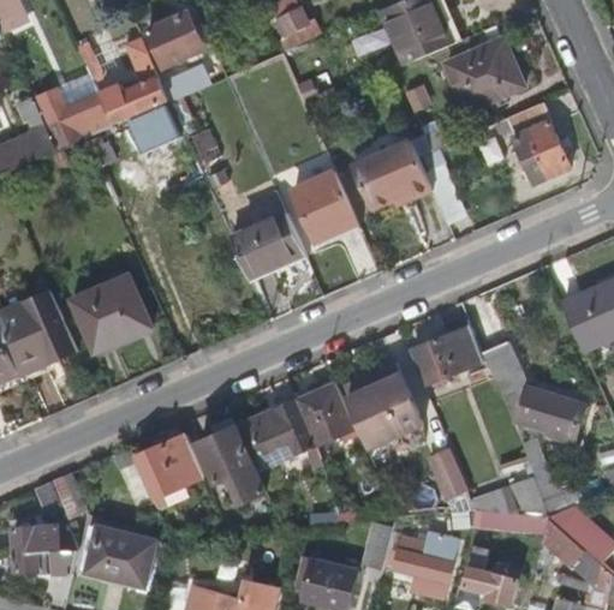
[(0,23),(13,17),(6,0),(0,0),(0,23)]
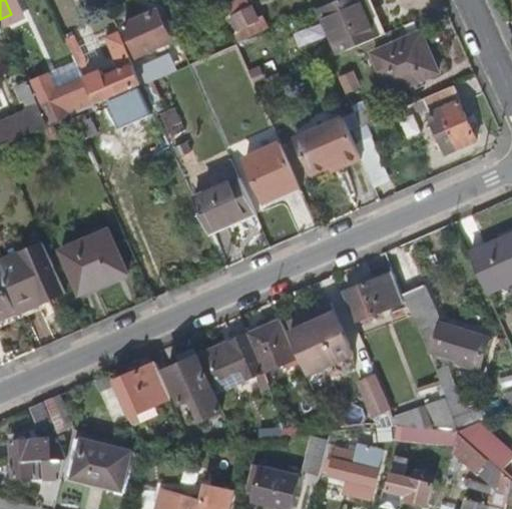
[(259,33),(272,27),(265,14),(260,16),(254,4),(251,0),(230,0),(222,4),(228,16),(248,8),(258,30),(259,33)]
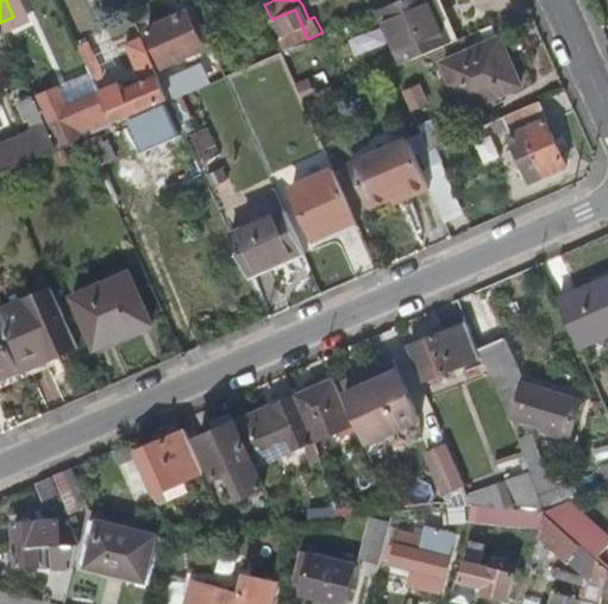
[(401,63),(449,43),(431,0),(396,0),(377,8),(401,63)]
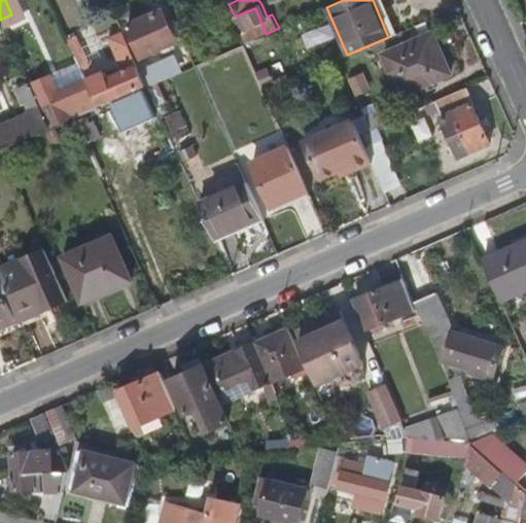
[(233,18),(242,40),(265,31),(255,8),(235,16),(233,18)]
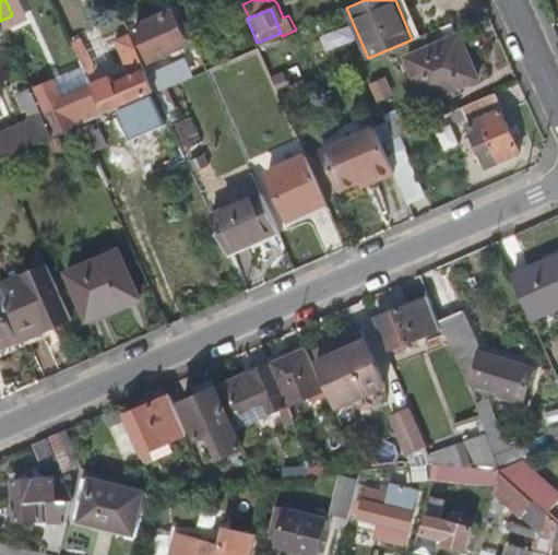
[(169,13),(133,28),(146,60),(183,44),(169,13)]
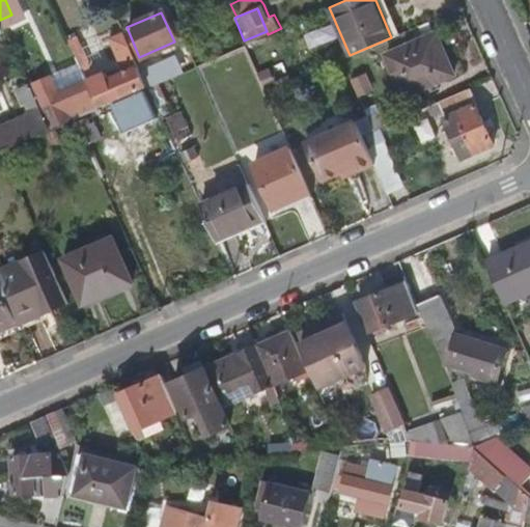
[(434,34),(385,55),(402,95),(451,74),(434,34)]
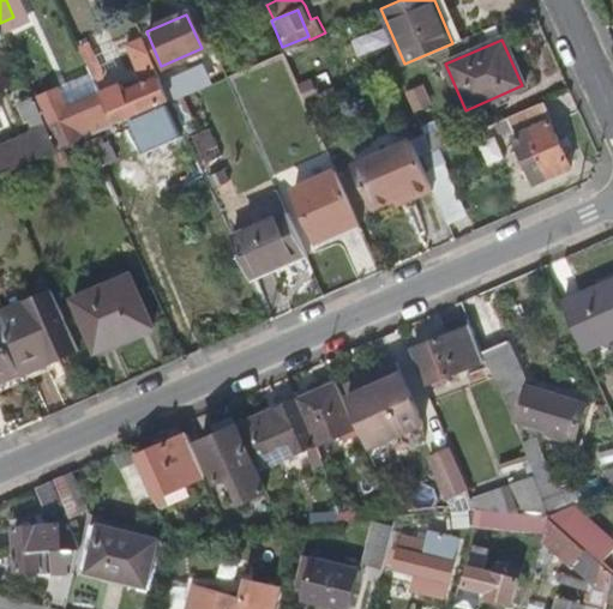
[(88,44),(78,48),(91,78),(101,72),(88,44)]
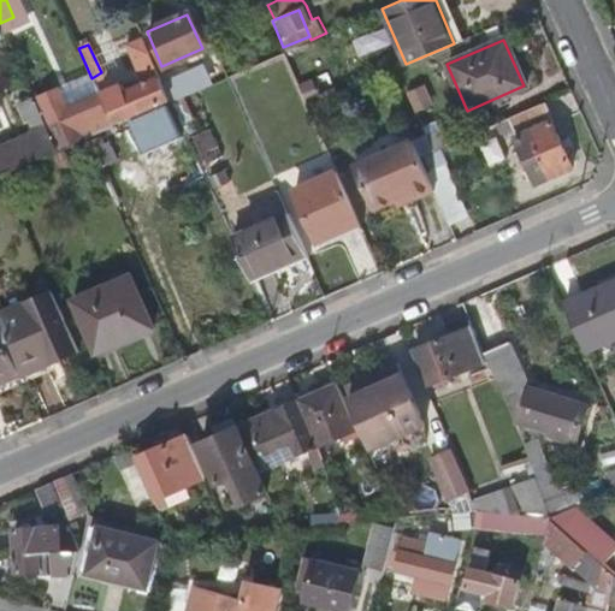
[(98,93),(113,126),(169,101),(160,84),(145,47),(131,53),(142,81),(123,89),(120,82),(98,93)]
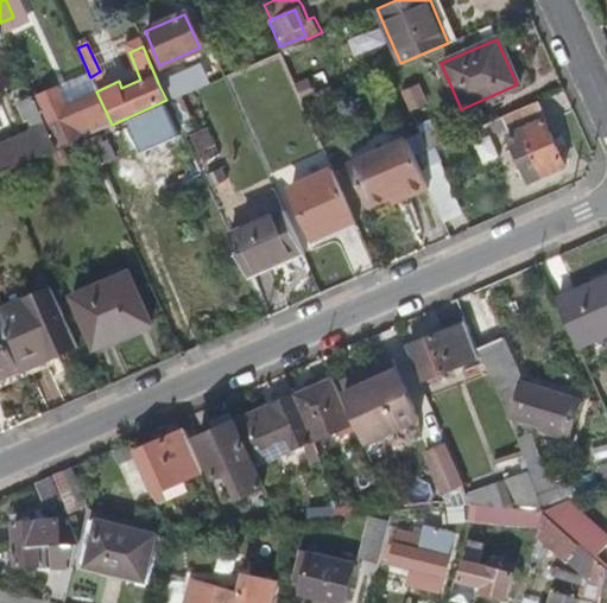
[(195,67),(158,83),(166,100),(203,84),(195,67)]
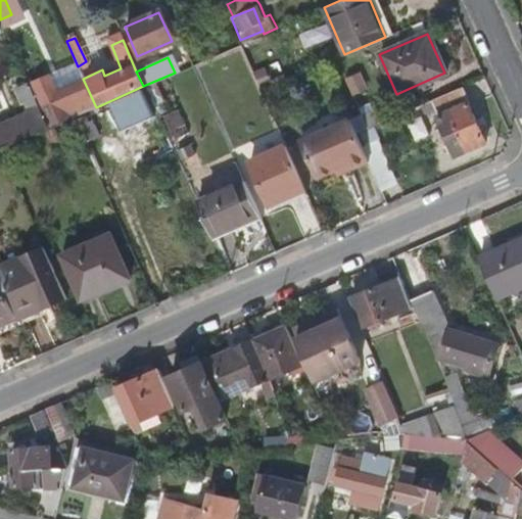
[(264,65),(251,71),(261,90),(285,80),(283,73),(270,79),(264,65)]
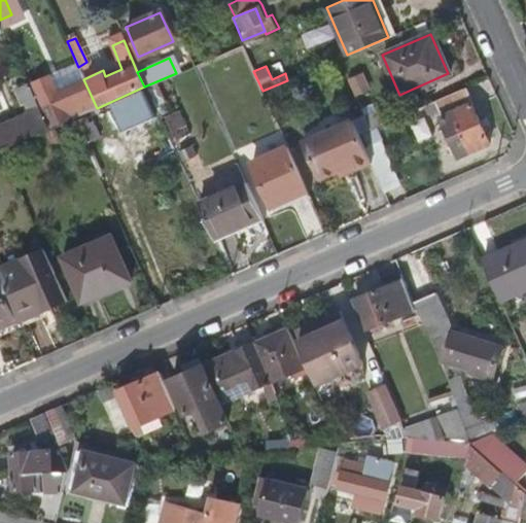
[(53,127),(72,118),(97,108),(83,79),(56,92),(49,77),(32,84),(50,128),(53,127)]
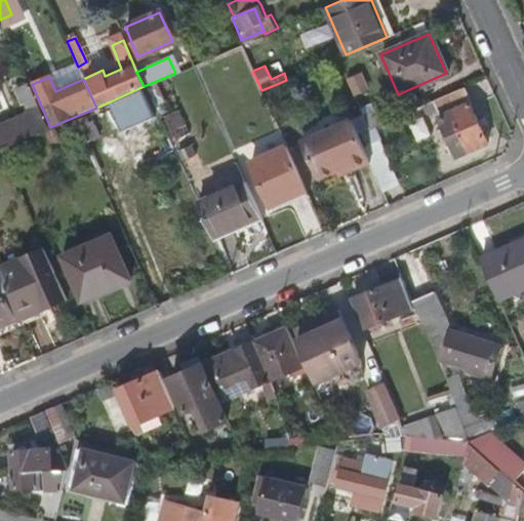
[(43,130),(47,128),(29,85),(12,93),(17,105),(23,103),(27,114),(0,126),(0,150),(43,130)]
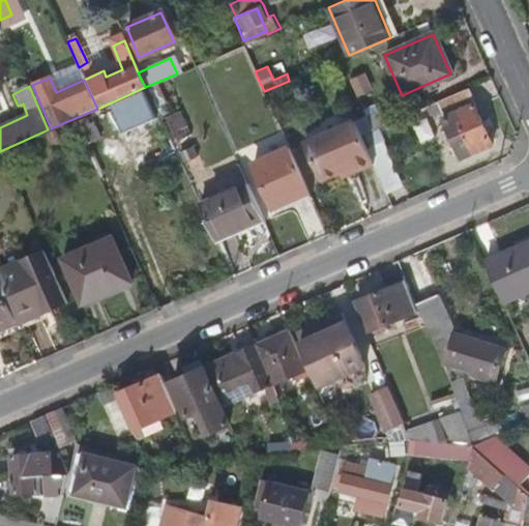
[(491,142),(468,88),(438,101),(445,118),(443,119),(452,141),(464,136),(471,151),(491,142)]
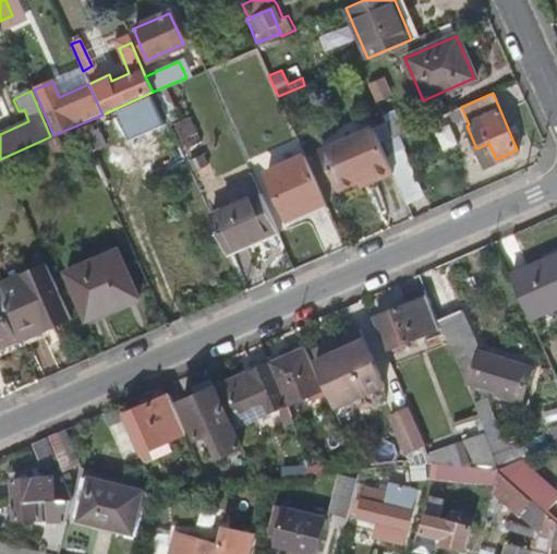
[(149,97),(123,108),(135,135),(161,124),(149,97)]
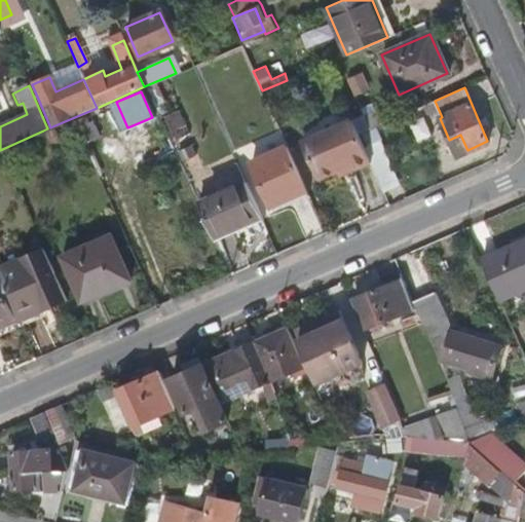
[(360,108),(369,128),(377,125),(388,120),(379,99),(360,108)]
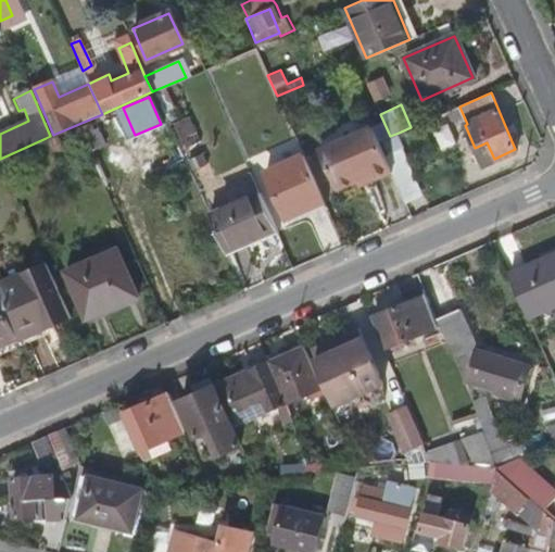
[(188,114),(166,124),(184,162),(188,160),(203,152),(205,151),(188,114)]
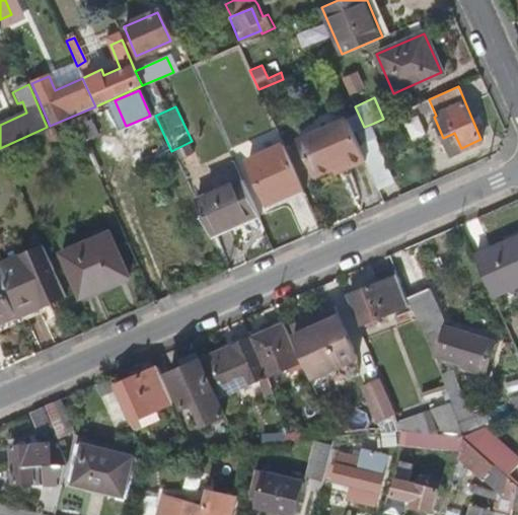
[(83,114),(76,117),(86,138),(98,133),(91,116),(85,119),(83,114)]
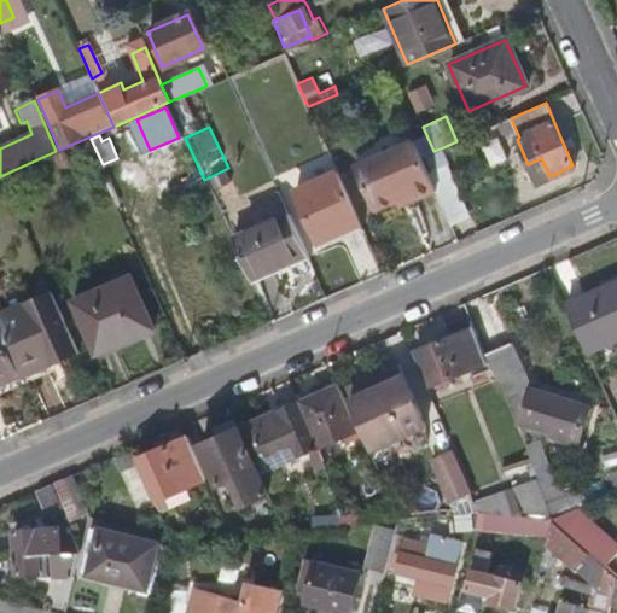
[(413,199),(436,190),(425,168),(420,157),(413,139),(354,164),(374,210),(396,200),(411,194),(413,199)]
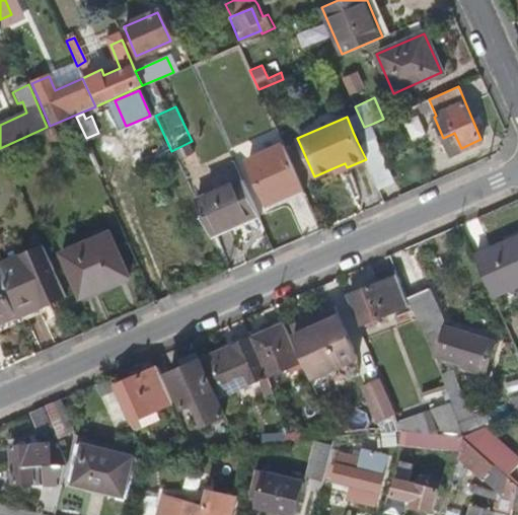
[(353,132),(357,141),(376,133),(372,124),(364,127),(353,132)]
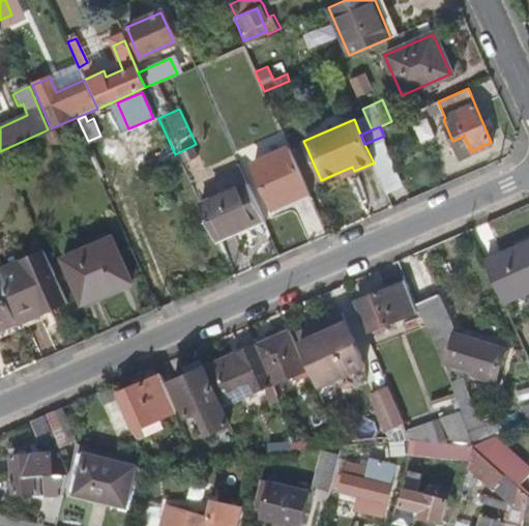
[(60,144),(53,127),(51,128),(48,129),(43,132),(52,148),(60,144)]
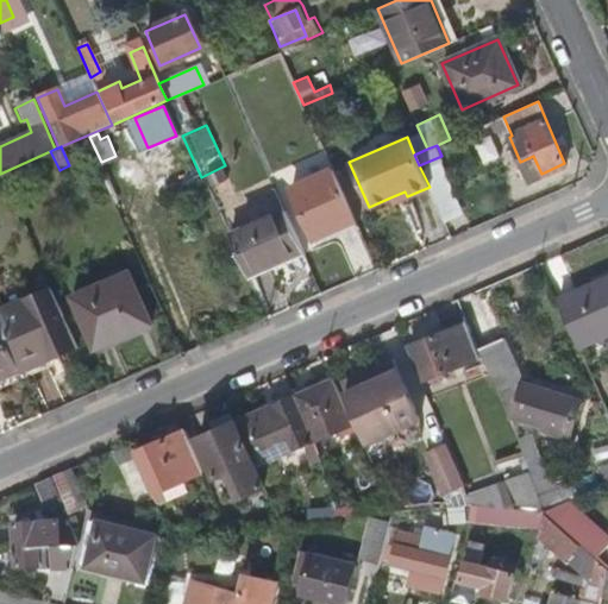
[(442,156),(419,165),(430,187),(439,209),(461,199),(442,156)]
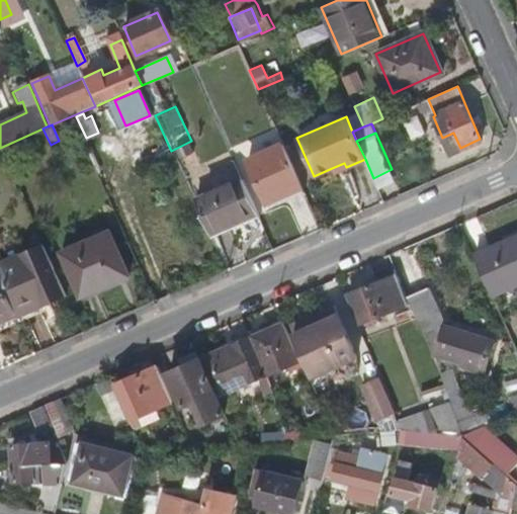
[(189,142),(175,149),(179,158),(193,151),(189,142)]
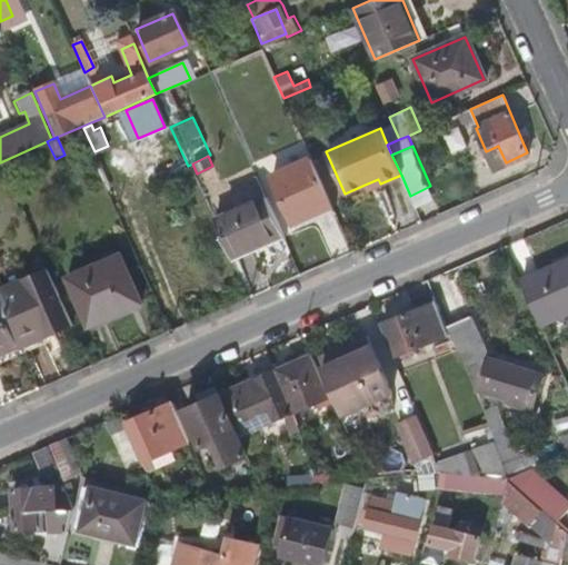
[(292,225),(332,208),(310,158),(271,176),(292,225)]
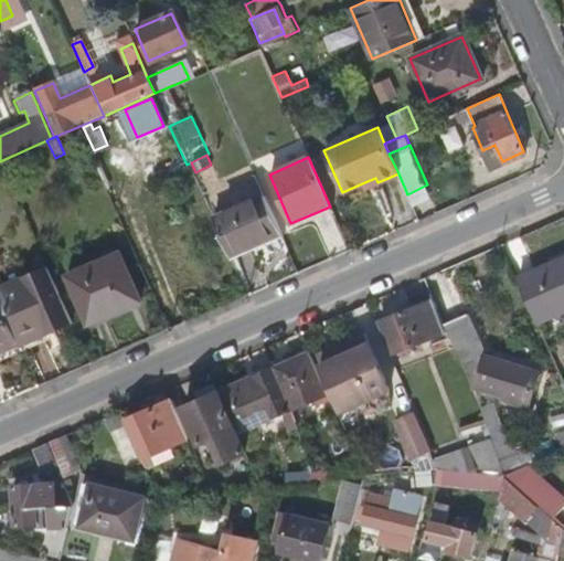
[(365,188),(378,182),(375,178),(362,183),(365,188)]
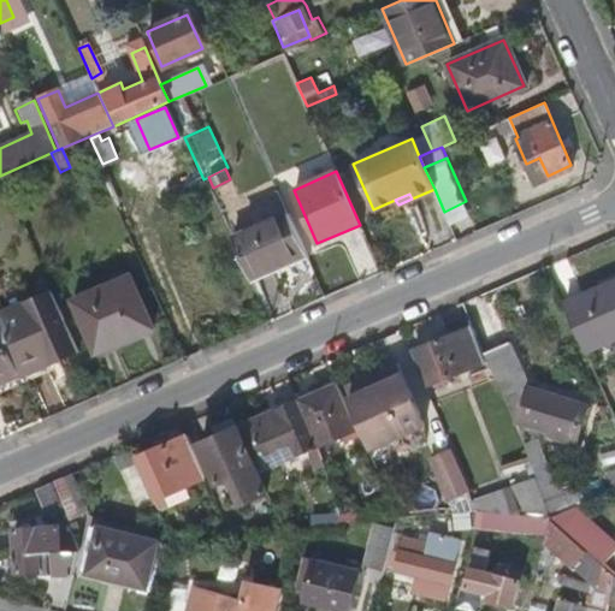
[(247,278),(305,254),(287,215),(230,239),(247,278)]
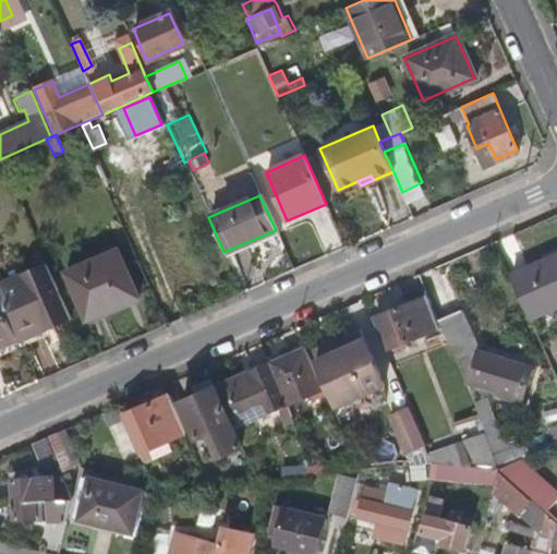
[(119,245),(64,271),(87,317),(140,296),(119,245)]
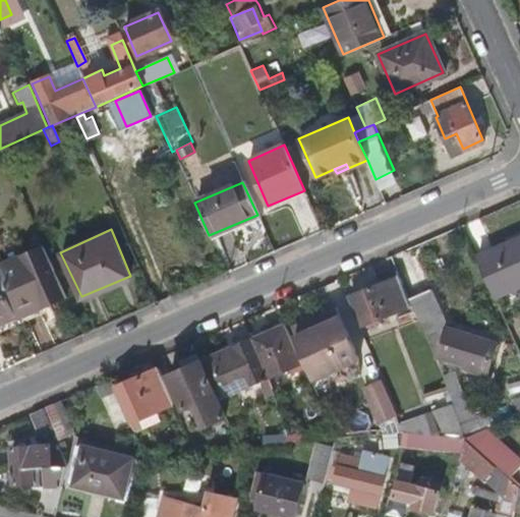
[(519,235),(474,256),(492,296),(519,283),(519,235)]
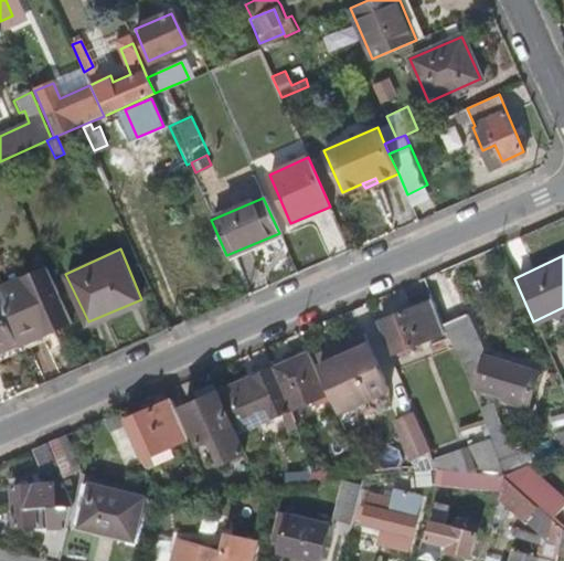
[(20,345),(73,324),(49,270),(0,289),(0,302),(19,342),(20,345)]
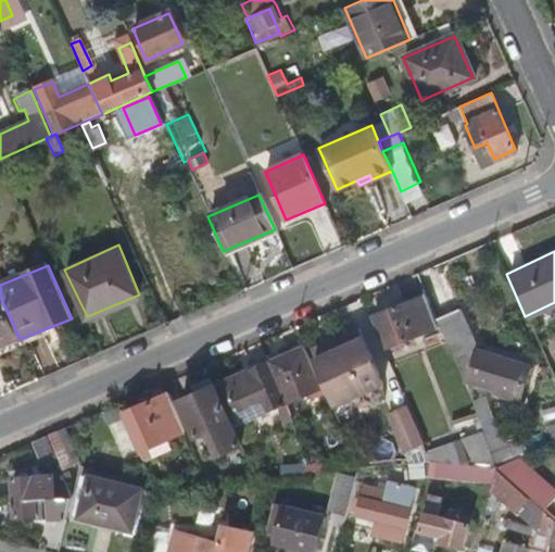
[(433,318),(421,291),(370,313),(383,345),(436,323),(433,318)]
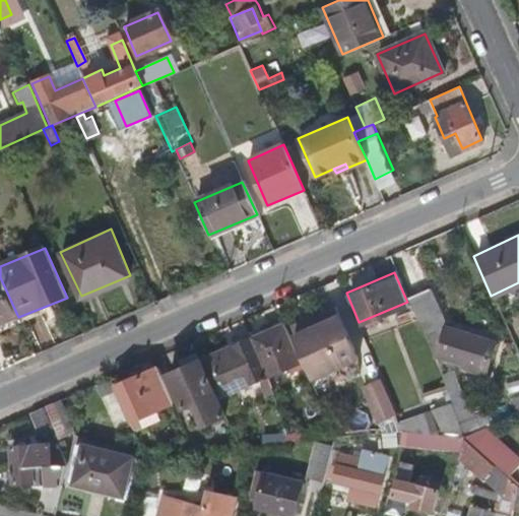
[(0,322),(17,315),(0,277),(0,322)]
